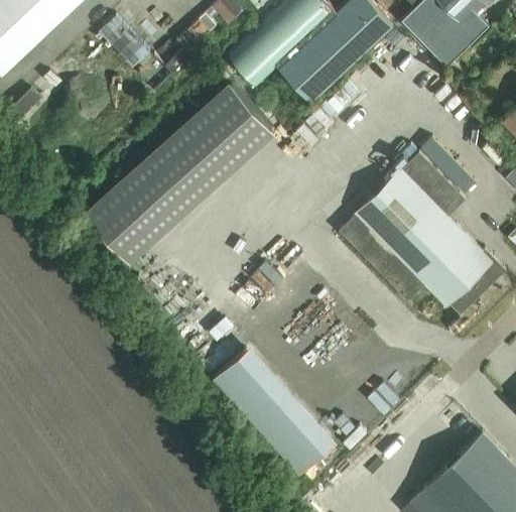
[(0,0),(0,71),(2,74),(80,0),(0,0)]
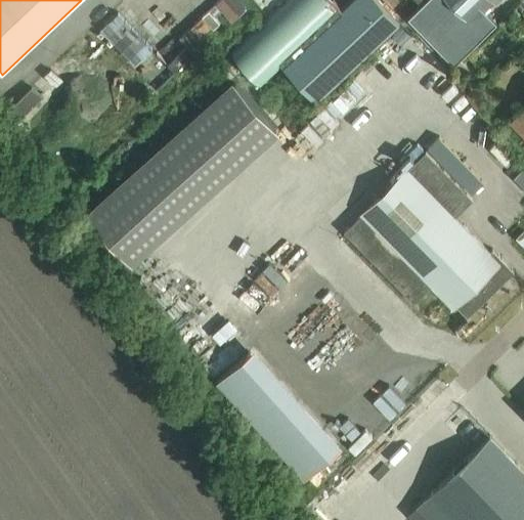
[(330,0),(292,0),(231,58),(261,90),(282,70),(316,105),(400,27),(375,0),(356,0),(343,13),(330,0)]
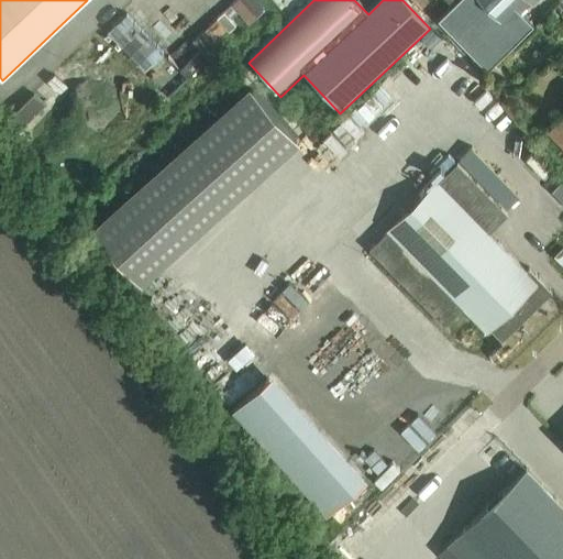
[(268,0),(283,15),(298,0),(268,0)]
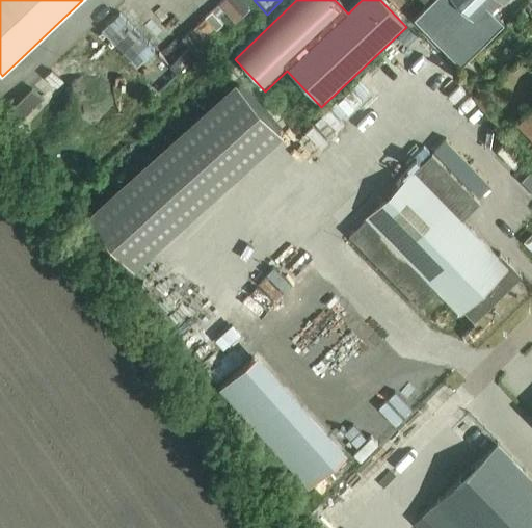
[(436,0),(414,23),(460,71),(504,28),(490,15),(505,0),(436,0)]
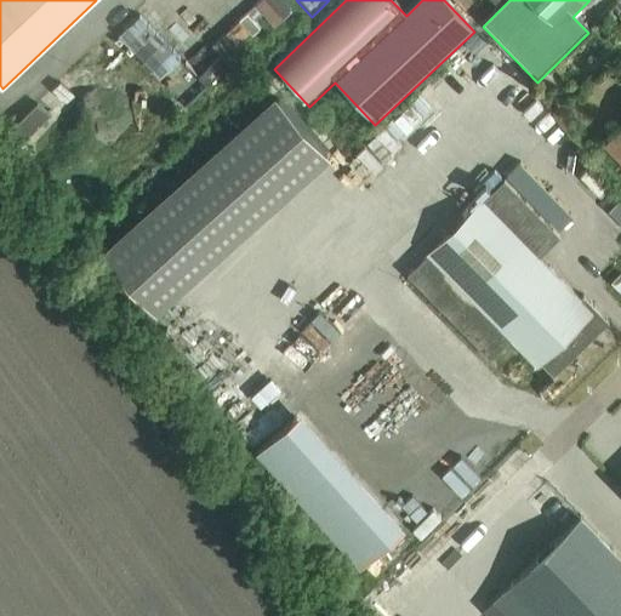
[(449,63),(426,81),(434,95),(459,77),(449,63)]
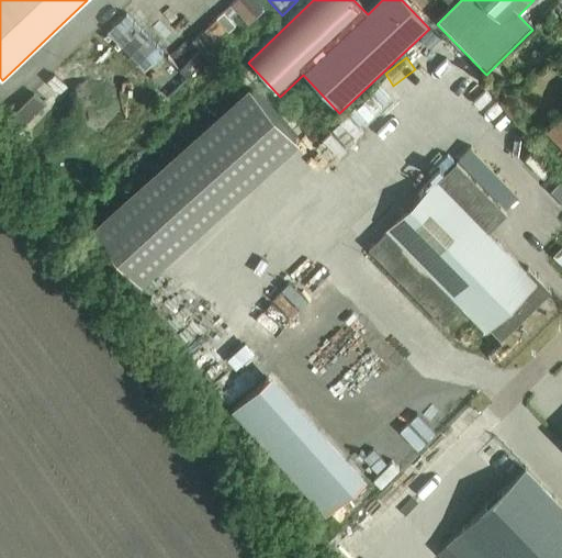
[(90,233),(139,289),(298,147),(247,92),(90,233)]
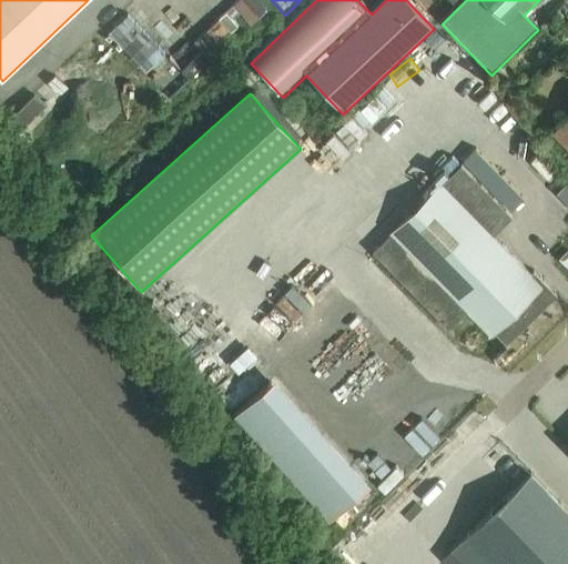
[(567,120),(554,134),(567,149),(567,120)]
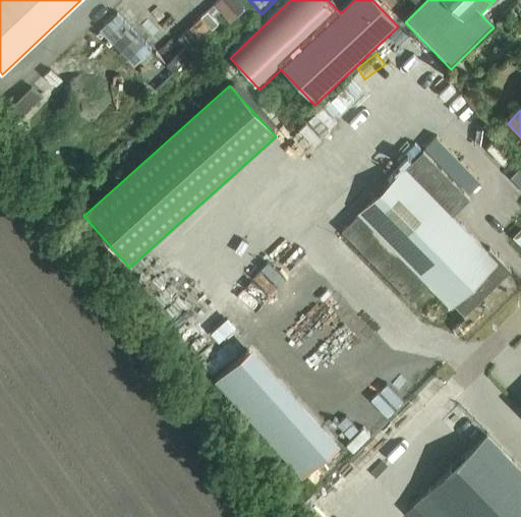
[(437,139),(424,152),(468,196),(480,184),(437,139)]
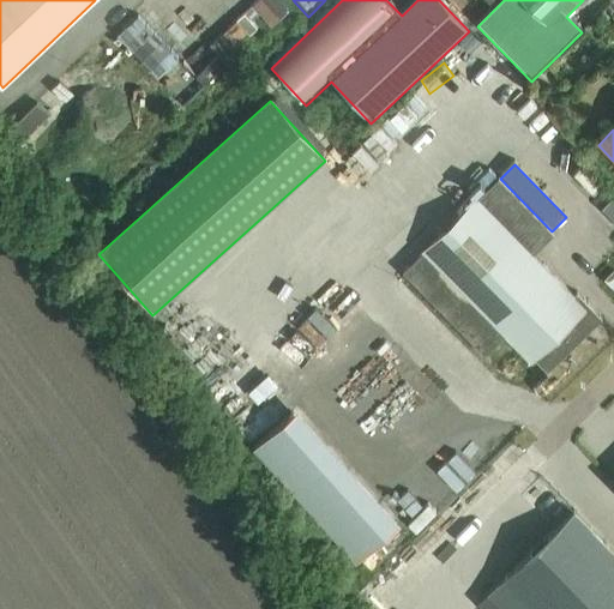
[(403,277),(485,359),(505,339),(533,366),(535,363),(548,375),(602,323),(577,296),(573,300),(533,258),(554,237),(499,182),(403,277)]
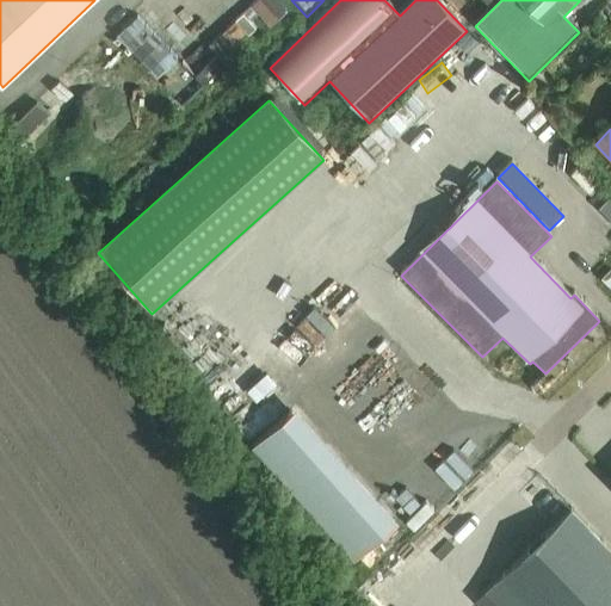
[(284,413),(251,444),(355,554),(388,523),(284,413)]
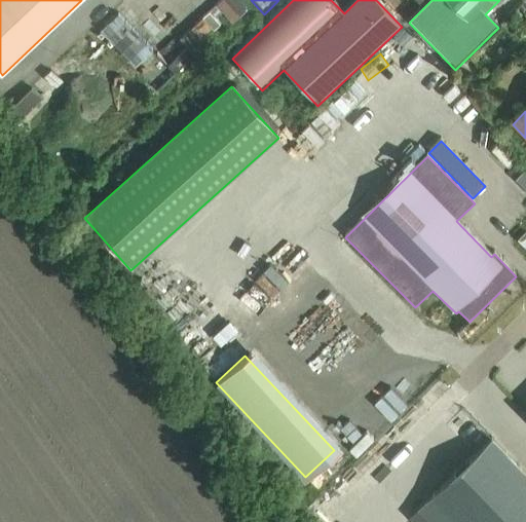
[(525,521),(525,476),(492,442),(420,512),(429,521),(525,521)]
